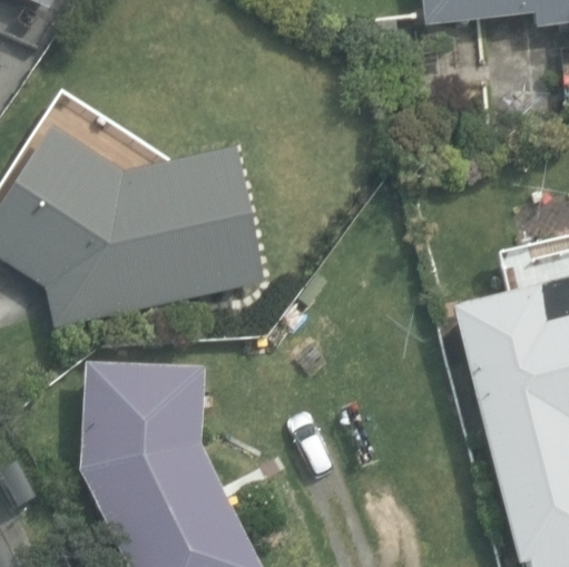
[(420,0),(424,27),(567,9),(568,25),(568,0),(420,0)]
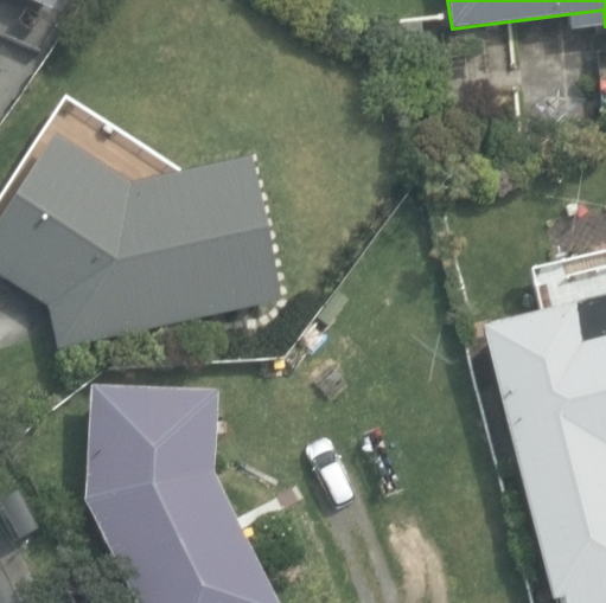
[(0,271),(48,302),(57,346),(281,297),(249,154),(129,180),(52,133),(0,213),(0,271)]
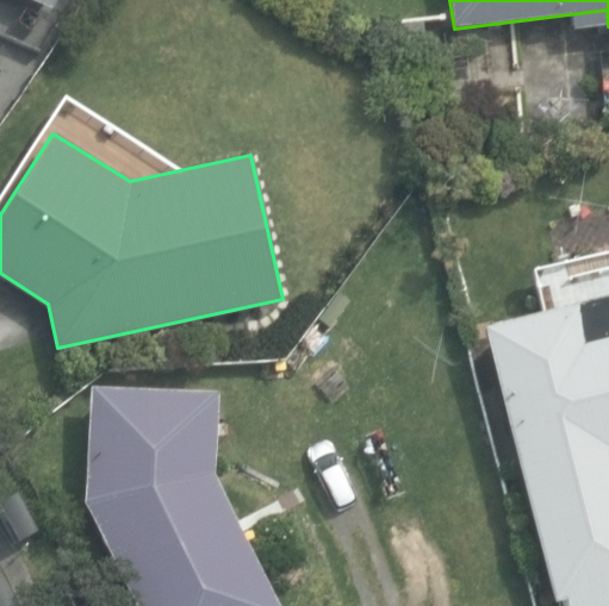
[(608,605),(608,293),(484,326),(559,605),(608,605)]
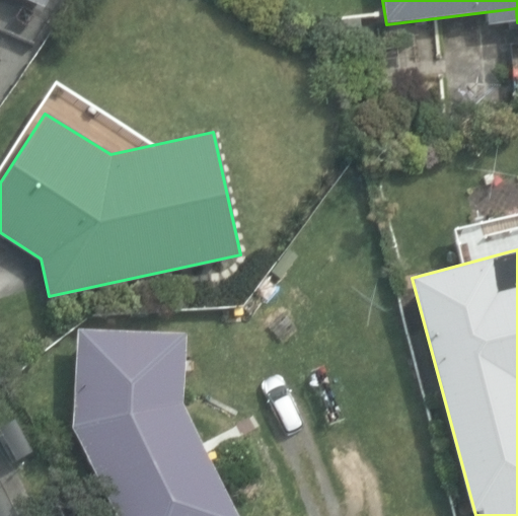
[(73,423),(119,515),(236,515),(180,399),(183,333),(77,327),(73,423)]
